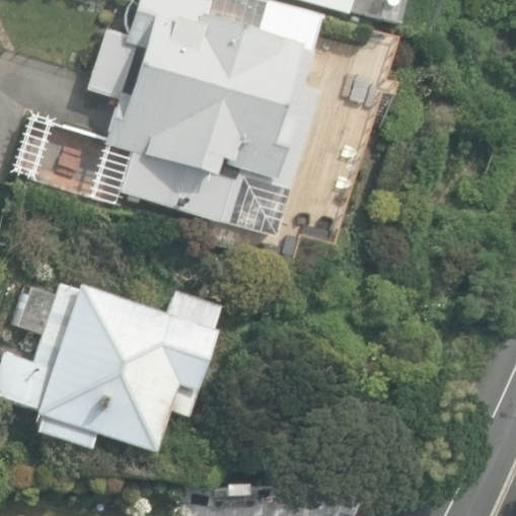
[(123,189),(275,234),(275,233),(317,90),(307,87),(318,53),(311,50),(321,15),(271,0),(139,0),(129,35),(108,30),(91,86),(120,94),(106,140),(135,148),(123,189)]
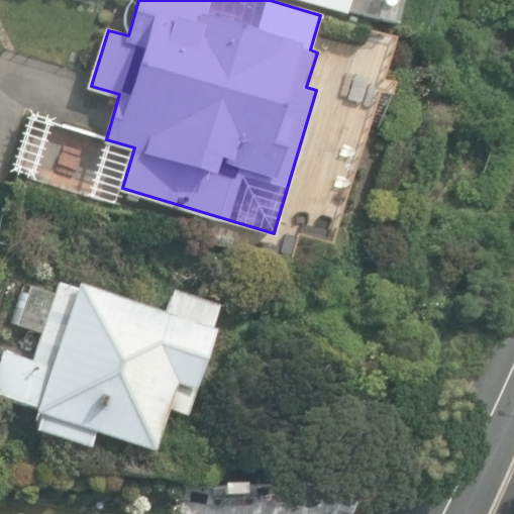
[(300,0),(346,13),(349,0),(300,0)]
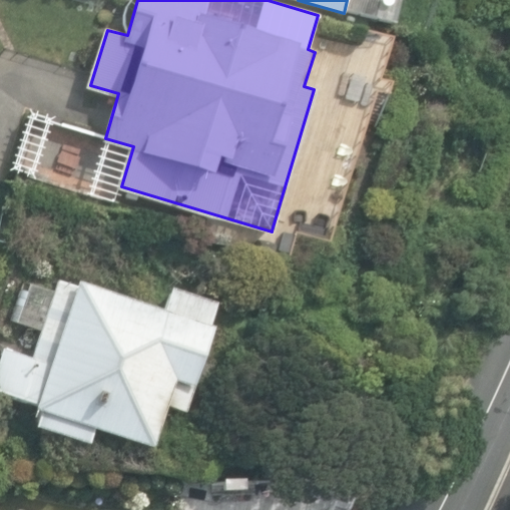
[(96,429),(154,449),(169,406),(187,413),(218,325),(212,323),(220,301),(175,285),(167,309),(82,279),(80,285),(61,278),(57,289),(26,278),(11,319),(43,330),(33,357),(5,348),(0,362),(0,392),(43,408),(36,427),(90,445),(96,429)]
